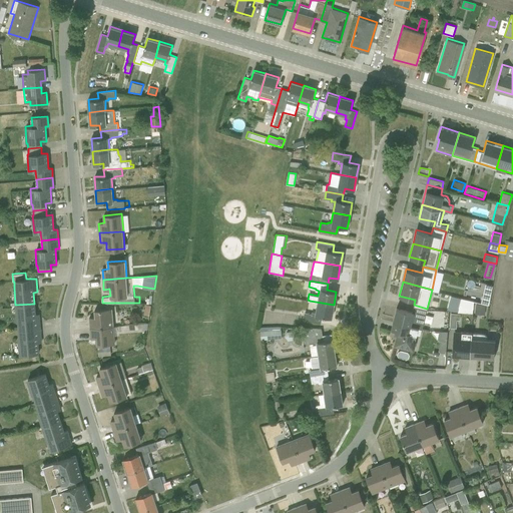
[(481,302),(489,304),(493,285),(485,283),(481,302)]
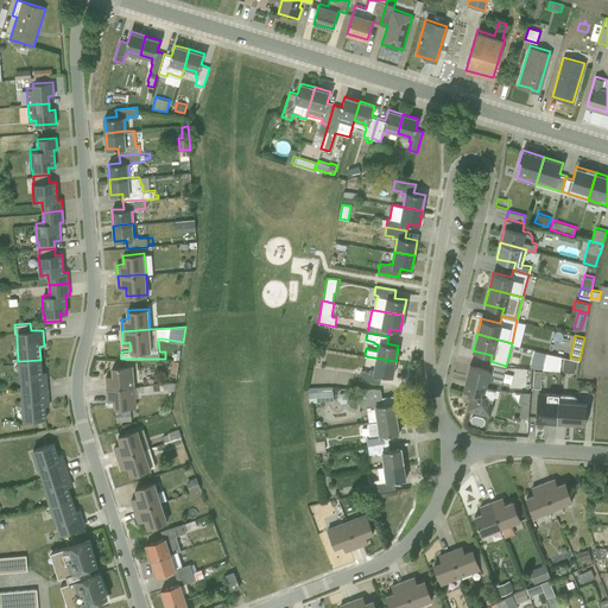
[(536,358),(543,360),(545,353),(537,350),(536,358)]
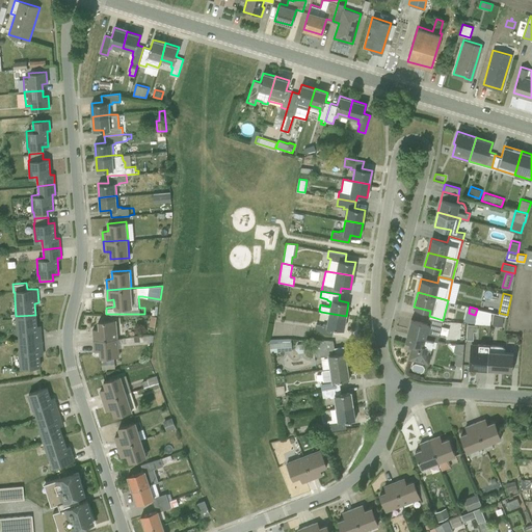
[(474,322),(489,323),(490,312),(478,309),(474,322)]
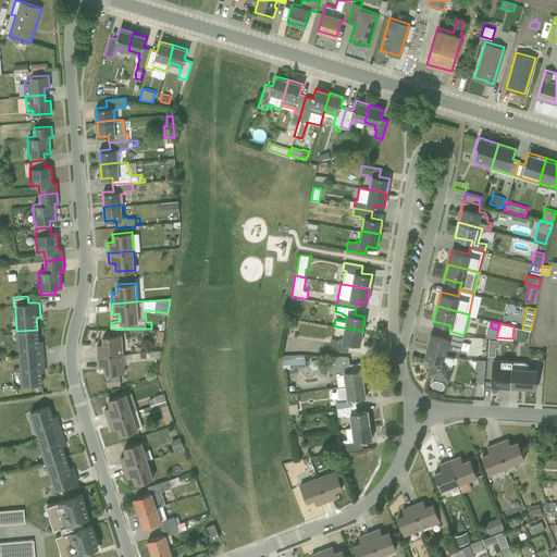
[(349,343),(359,344),(362,331),(336,326),(334,338),(331,338),(329,346),(348,350),(349,343)]
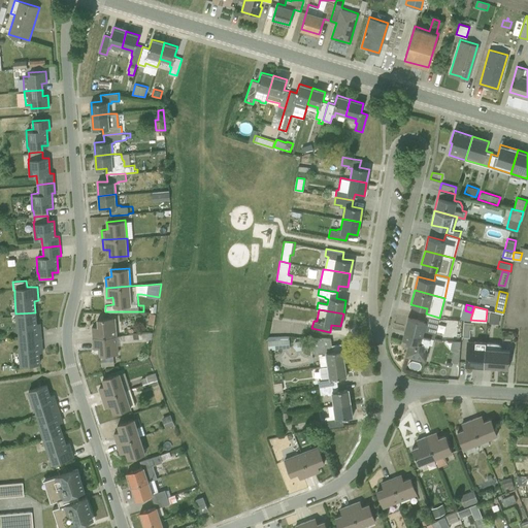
[(489,322),(498,323),(499,312),(490,311),(489,322)]
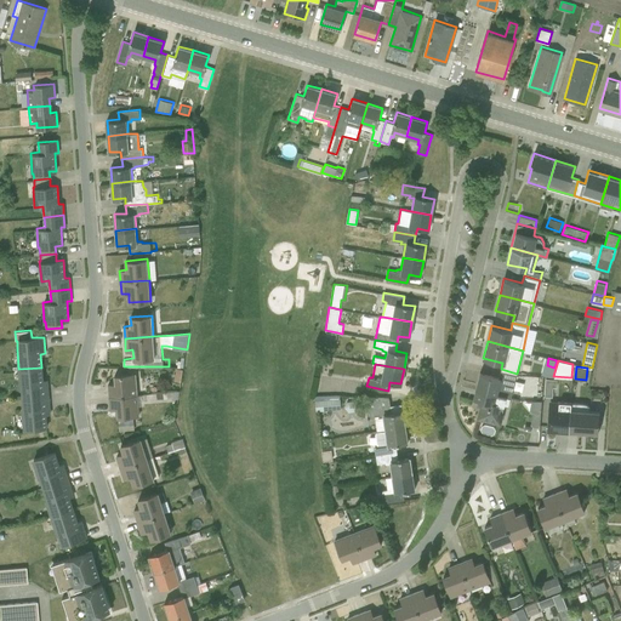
[(22,399),(49,397),(47,380),(43,381),(41,368),(18,369),(20,389),(21,389),(22,399)]
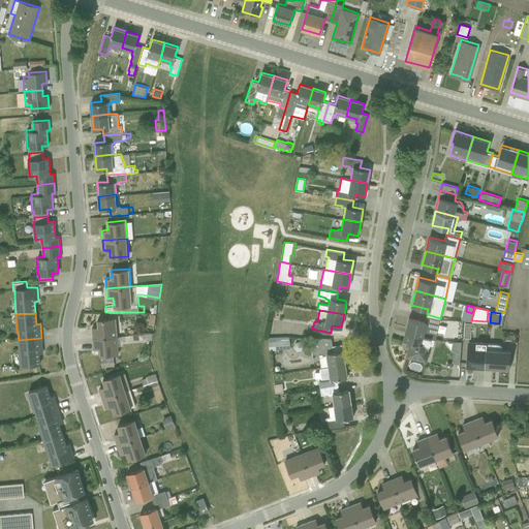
[(408,317),(405,331),(435,339),(440,318),(427,314),(425,320),(408,317)]
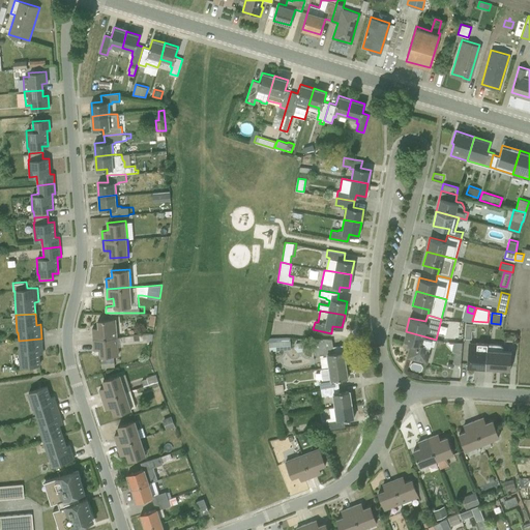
[(92,328),(93,339),(118,336),(116,319),(97,320),(98,327),(92,328)]
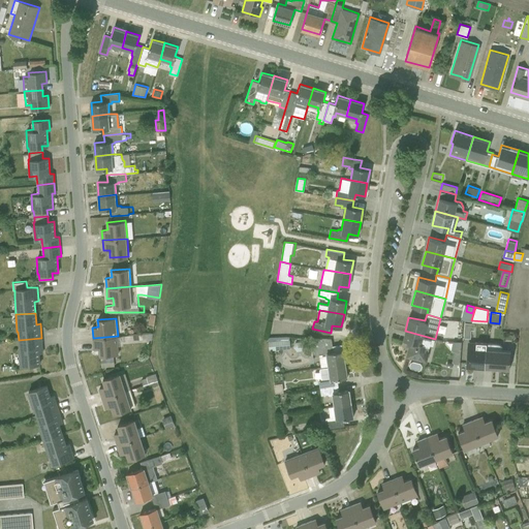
[(464,337),(470,337),(470,329),(473,329),(474,322),(465,321),(464,337)]
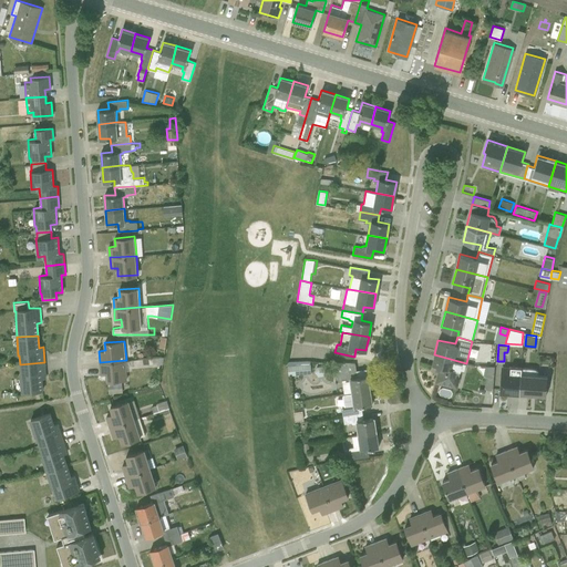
[(462,370),(464,371),(466,363),(434,354),(432,363),(436,364),(435,370),(439,370),(436,380),(454,384),(456,377),(461,378),(462,370)]
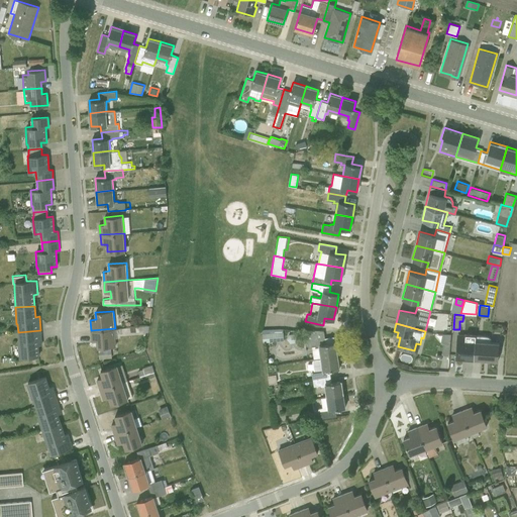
[(98,346),(116,345),(115,328),(91,330),(92,339),(98,339),(98,346)]
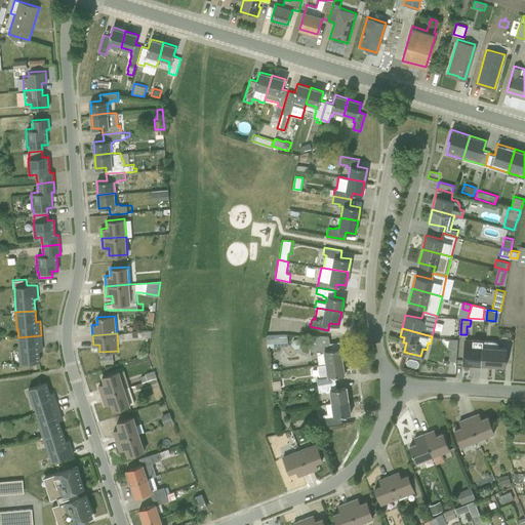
[(268,347),(288,346),(287,333),(266,333),(268,347)]
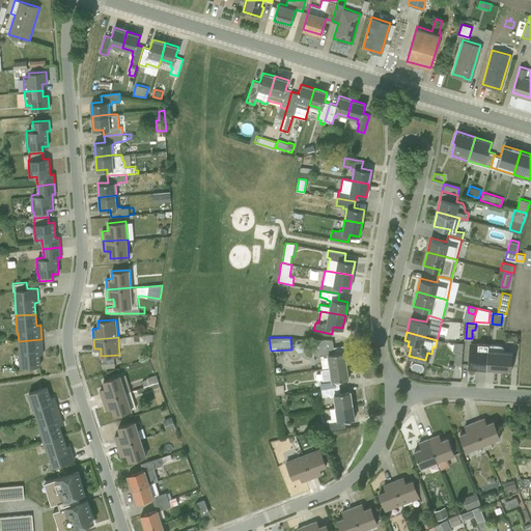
[(19,351),(20,367),(40,365),(38,354),(43,354),(42,339),(19,341),(20,350),(19,351)]
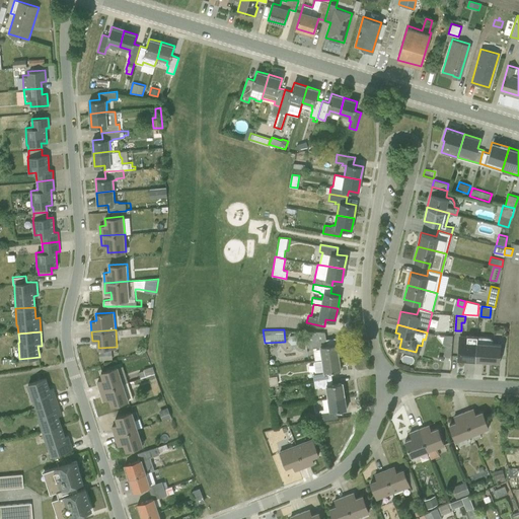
[(313,347),(315,359),(339,356),(337,343),(327,344),(325,331),(304,331),(306,342),(308,342),(309,348),(313,347)]
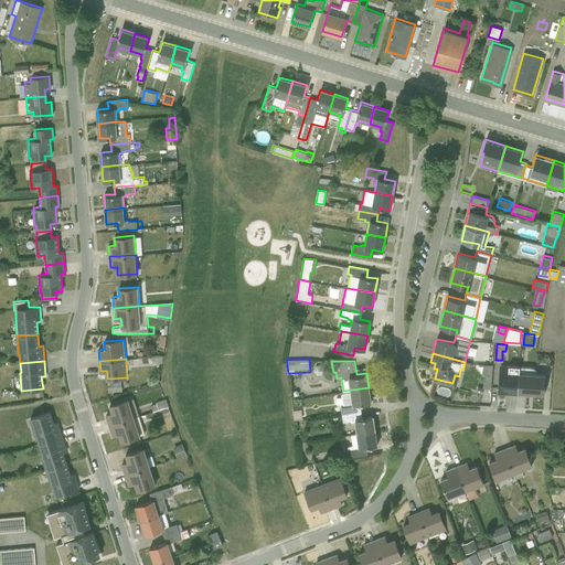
[(482,386),(490,387),(492,364),(483,363),(481,374),(484,375),(482,386)]
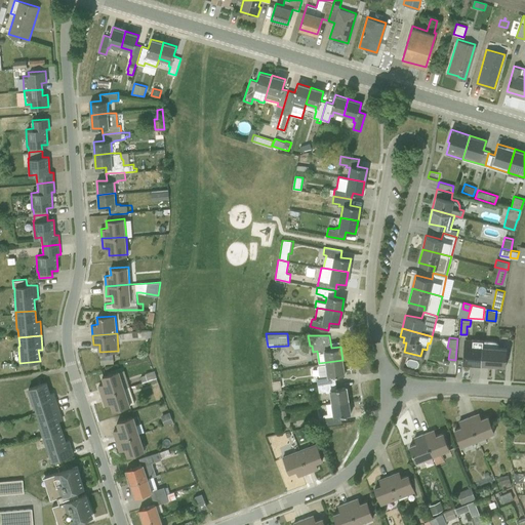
[(481,364),(482,339),(482,338),(465,337),(462,363),(481,364)]
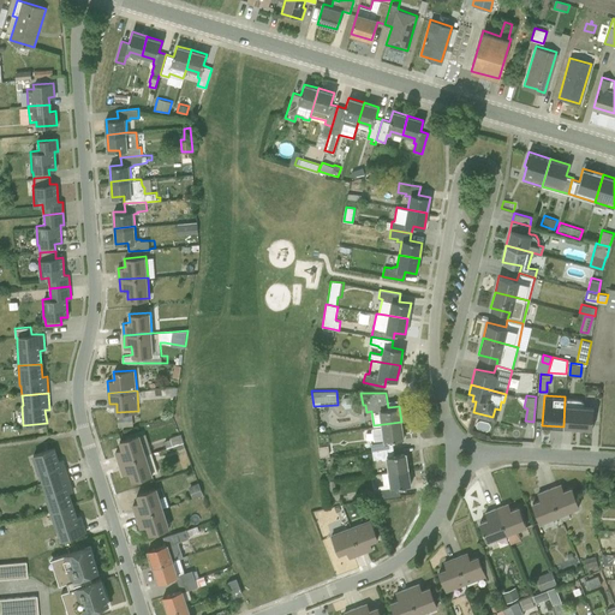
[(345,407),(351,406),(353,401),(350,396),(344,396),(341,402),(345,407)]
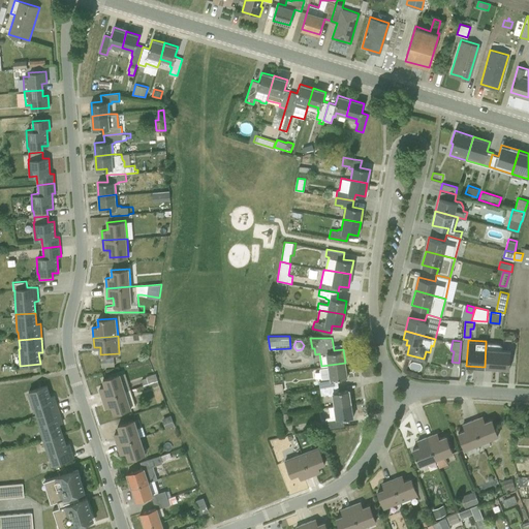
[(485,367),(509,368),(510,349),(503,348),(502,346),(501,344),(500,343),(497,342),(486,342),(485,367)]
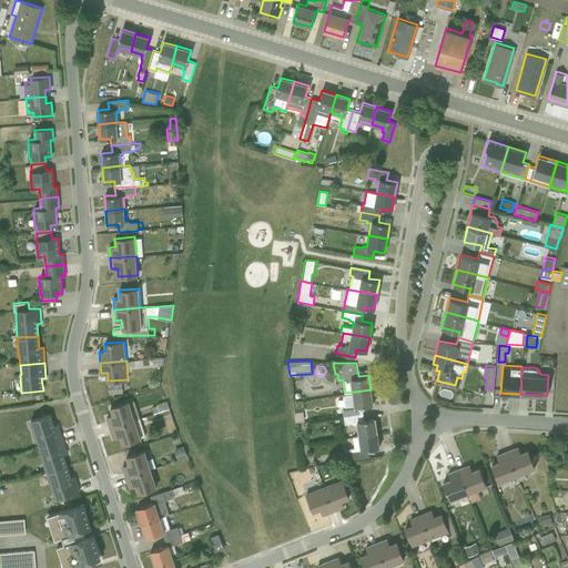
[(362,406),(373,404),(371,389),(345,393),(344,393),(343,396),(344,405),(346,407),(343,407),(344,415),(363,412),(362,406)]
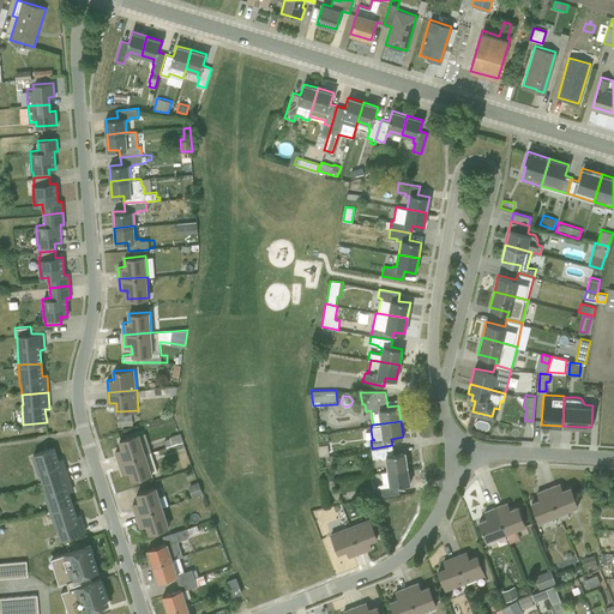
[(115,451),(119,462),(146,453),(139,433),(119,440),(122,449),(115,451)]
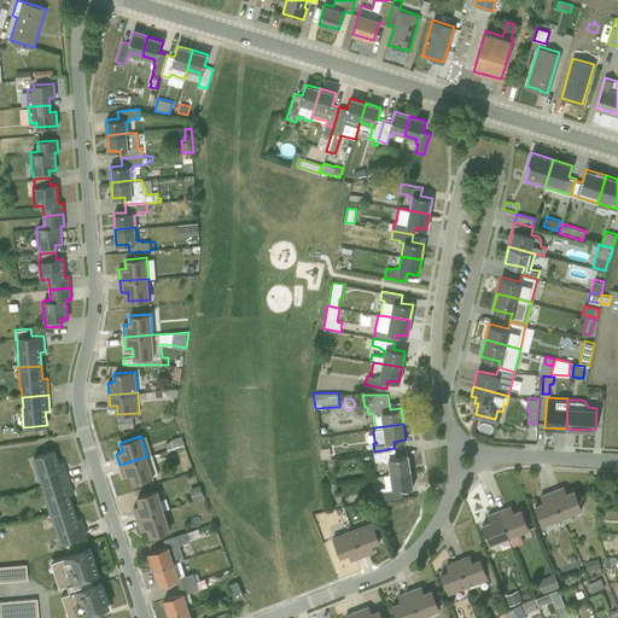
[(168,450),(185,444),(182,436),(170,439),(172,441),(165,443),(168,450)]
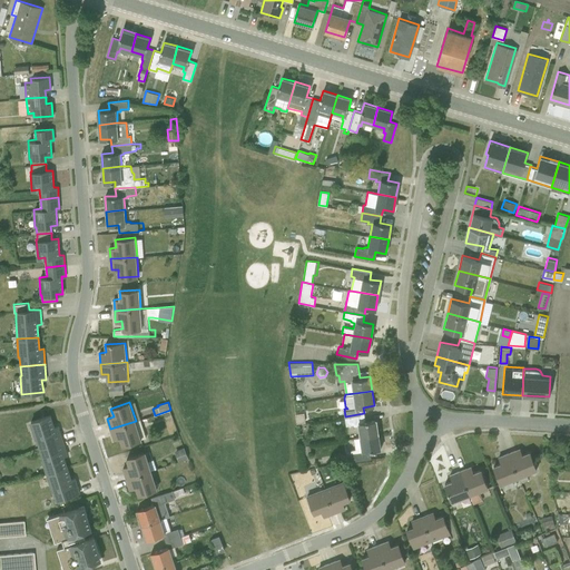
[(296,422),(305,421),(304,412),(295,413),(296,422)]
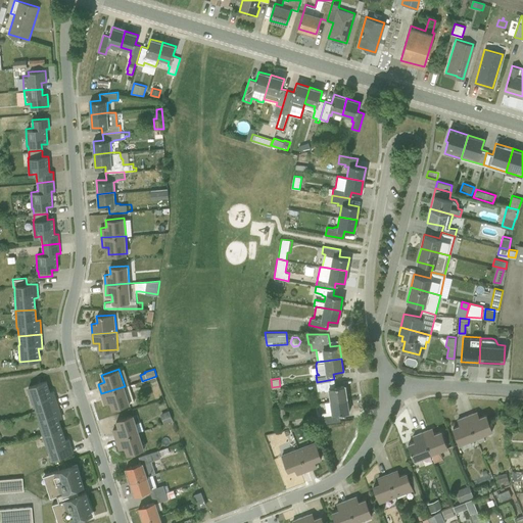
[(328,389),(330,400),(347,397),(345,385),(335,386),(334,379),(317,382),(318,389),(325,388),(325,390),(328,389)]
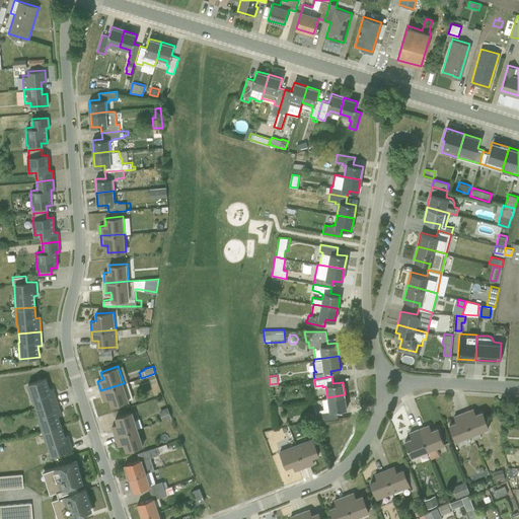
[(35,408),(57,400),(53,387),(49,388),(46,378),(27,384),(31,398),(32,398),(35,408)]
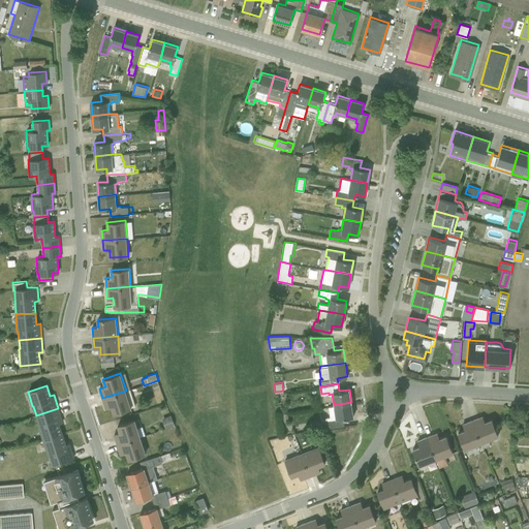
[(114,413),(131,407),(135,405),(130,390),(126,391),(102,398),(105,408),(112,406),(114,413)]
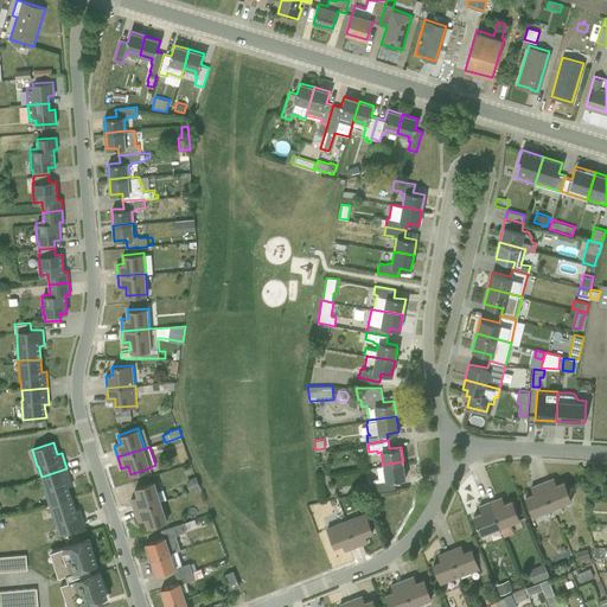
[(394,479),(404,478),(403,461),(383,465),(377,466),(378,478),(374,478),(374,480),(372,481),(375,490),(395,487),(394,479)]
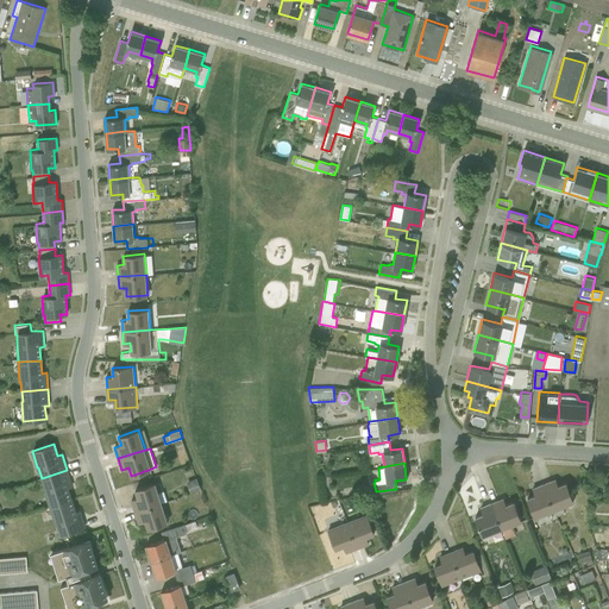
[(44,489),(50,507),(71,500),(68,488),(71,485),(67,470),(42,478),(45,489),(44,489)]
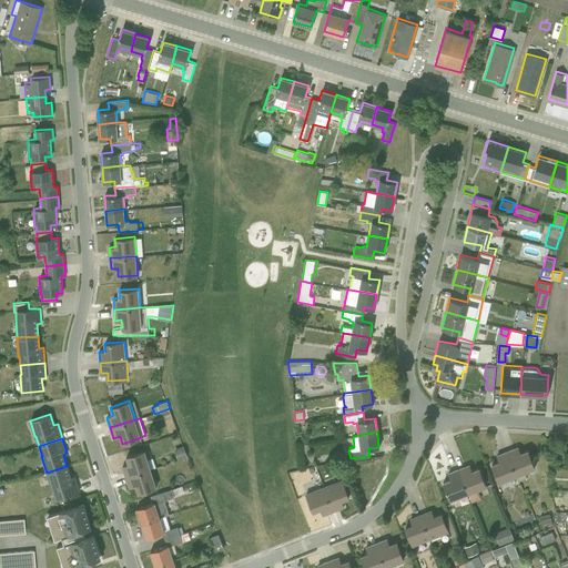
[(310,448),(308,443),(301,444),(302,453),(307,453),(307,448),(310,448)]
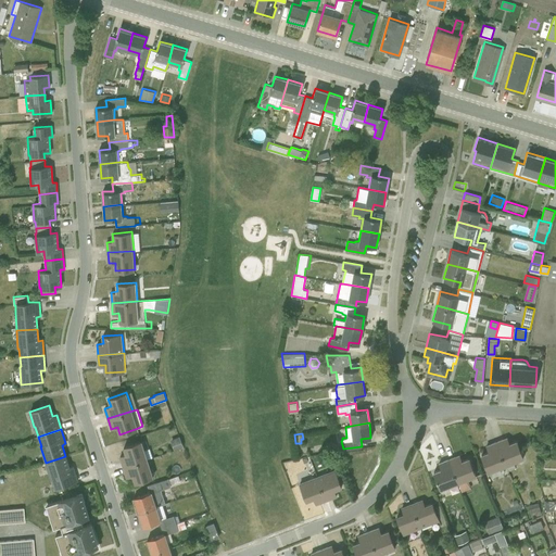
[(171,439),(175,450),(184,446),(179,436),(171,439)]
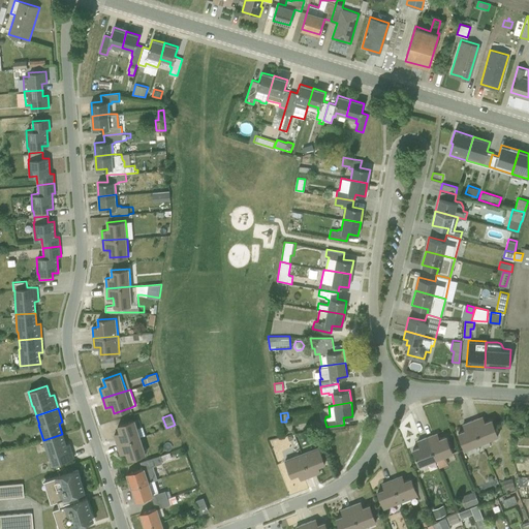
[(489,439),(498,435),(492,418),(485,422),(483,415),(472,419),(480,442),(483,446),(490,443),(489,439)]
